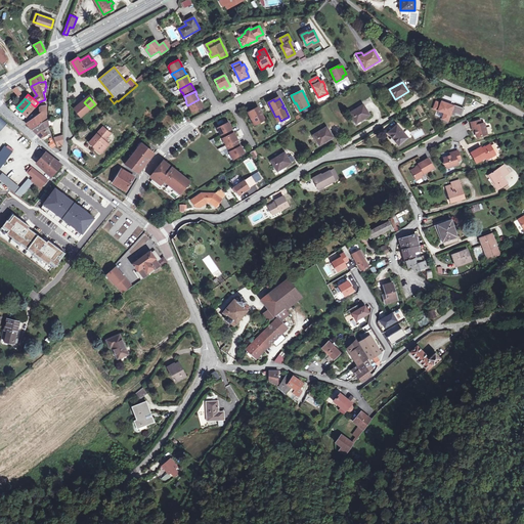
[(199,99),(187,105),(189,108),(190,108),(192,113),(203,106),(202,104),(199,99)]
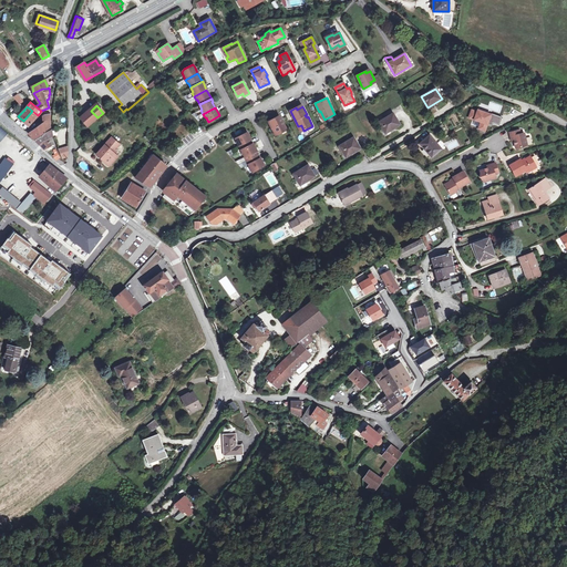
[(38,115),(32,111),(23,121),(29,126),(38,115)]
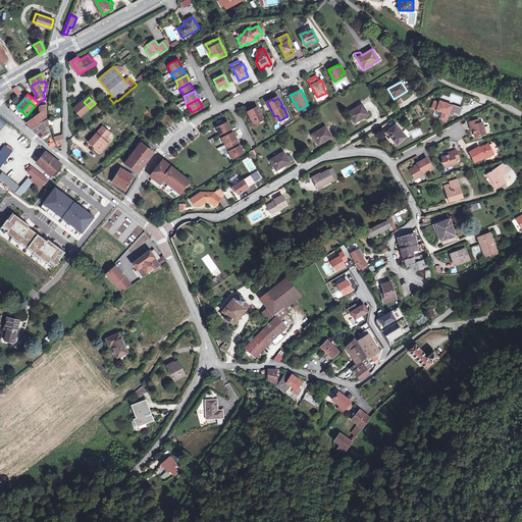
[(90,108),(84,102),(74,109),(81,116),(90,108)]
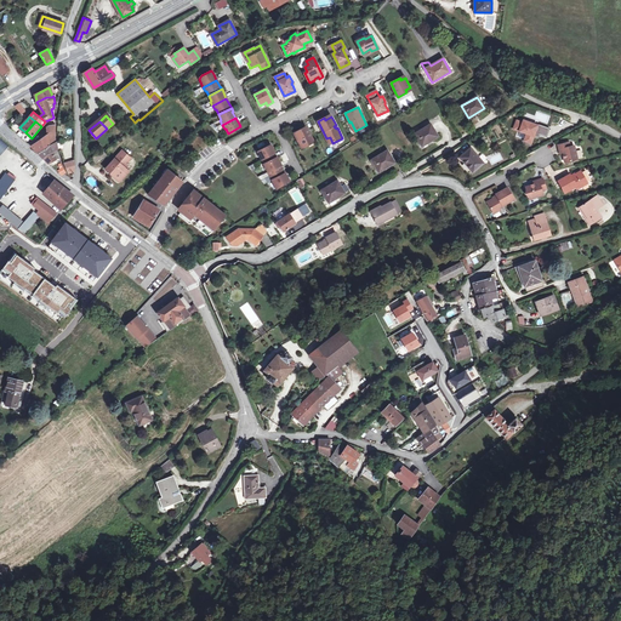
[(523,124),(517,121),(514,129),(527,134),(524,140),(531,142),(534,136),(537,137),(539,134),(546,136),(548,127),(537,125),(537,126),(524,121),(523,124)]
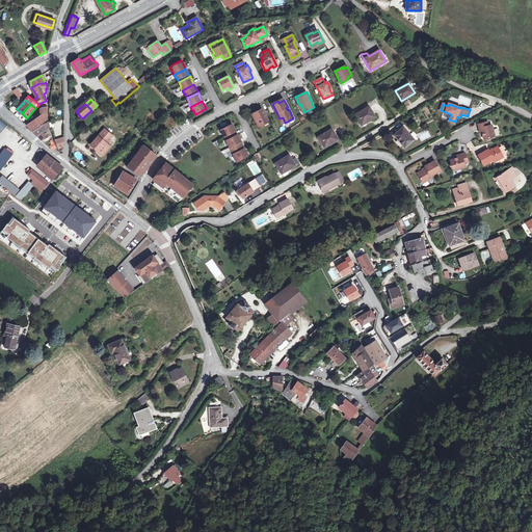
[(369,107),(355,114),(362,125),(375,116),(369,107)]
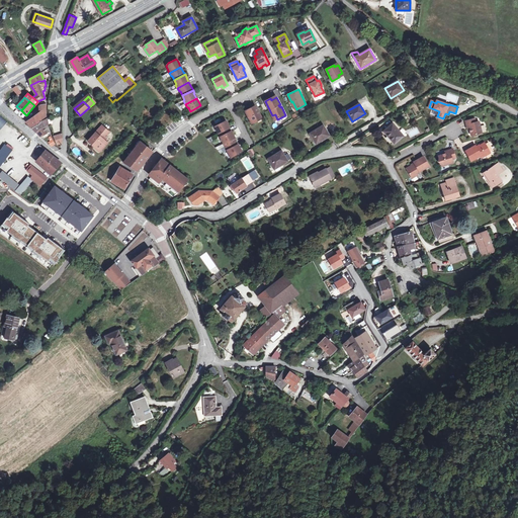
[(246,111),(246,112),(251,121),(256,119),(257,121),(262,118),(256,107),(255,106),(246,111)]
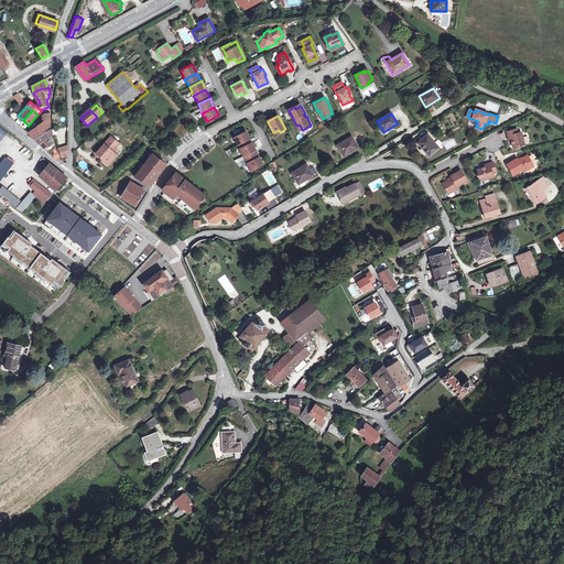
[(44,122),(29,133),(34,139),(40,136),(45,131),(49,130),(51,130),(50,121),(44,122)]
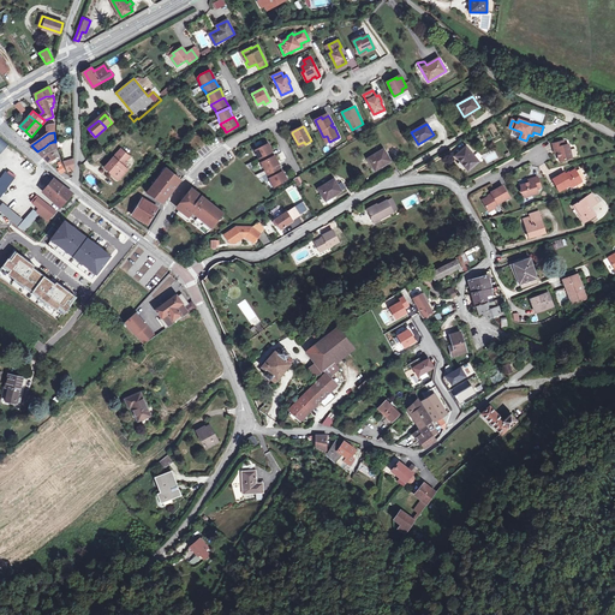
[(563,141),(553,143),(554,150),(556,149),(557,153),(560,161),(572,157),(568,144),(565,145),(563,141)]
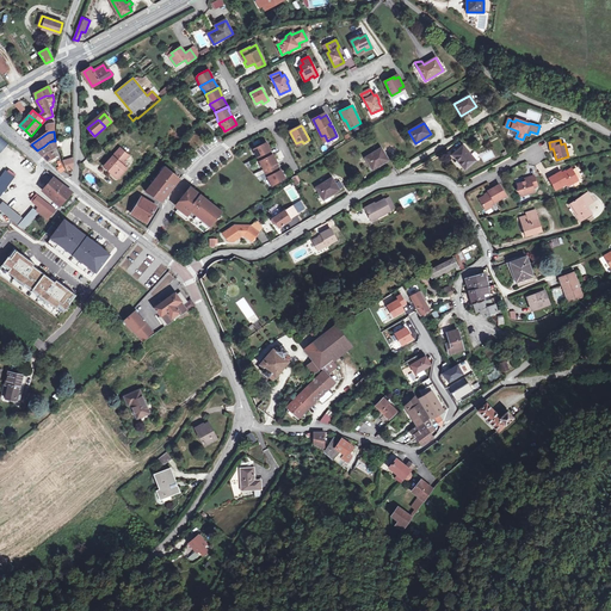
[(43,147),(37,150),(42,155),(51,149),(55,148),(56,147),(55,141),(53,141),(49,142),(43,147)]
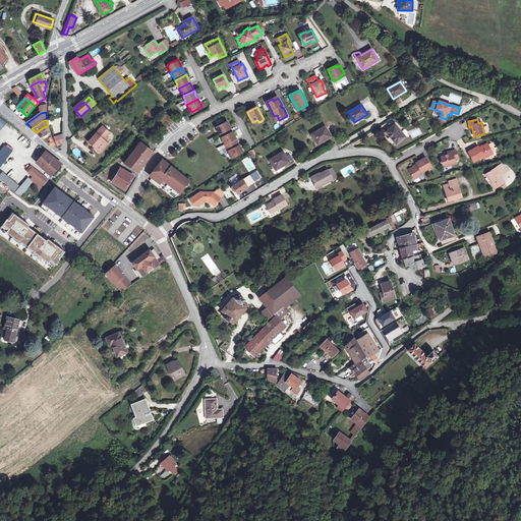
[(230,125),(228,121),(216,127),(222,137),(231,132),(232,132),(229,126),(230,125)]
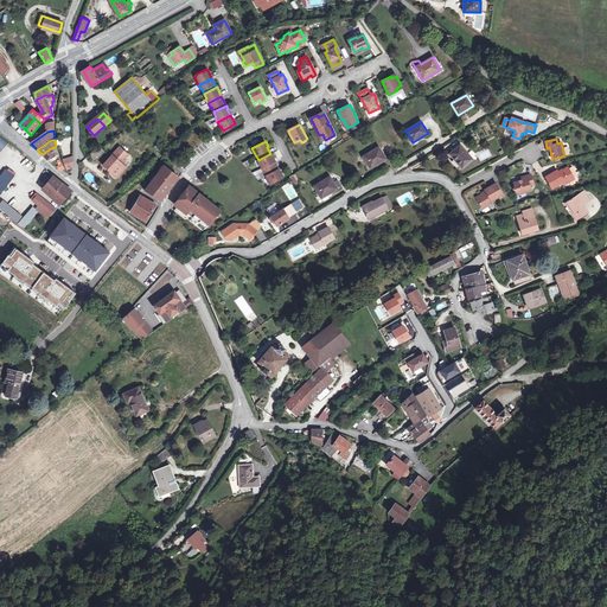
[(51,148),(42,154),(48,160),(58,154),(56,146),(55,147),(51,148)]
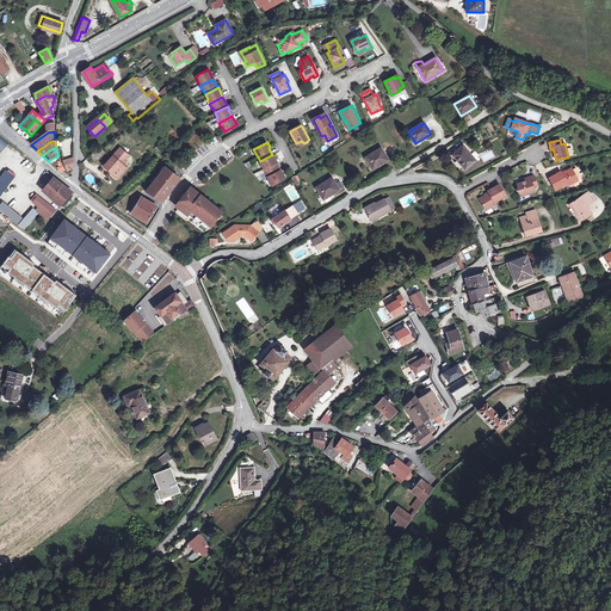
[(475,160),(463,147),(452,155),(458,161),(455,164),(460,168),(462,166),(466,170),(475,160)]
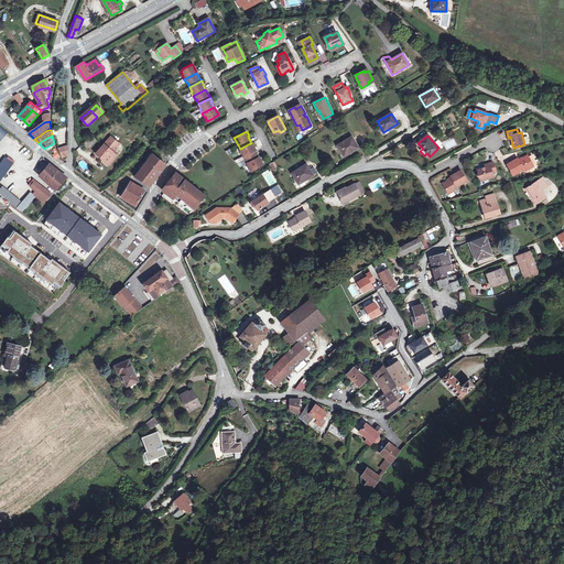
[(118,144),(111,137),(96,153),(109,164),(117,156),(114,153),(116,150),(114,149),(118,144)]
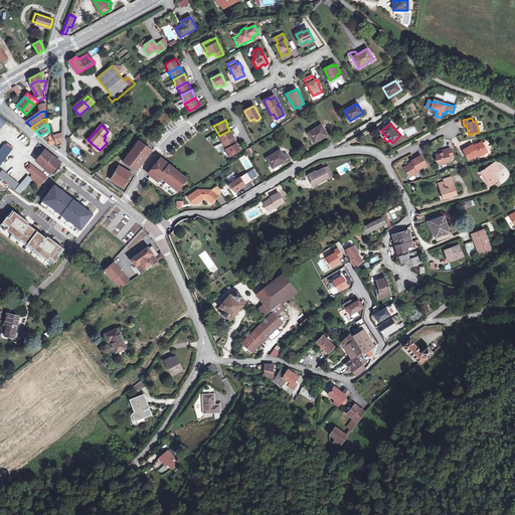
[(321,125),(308,133),(314,143),(327,135),(321,125)]
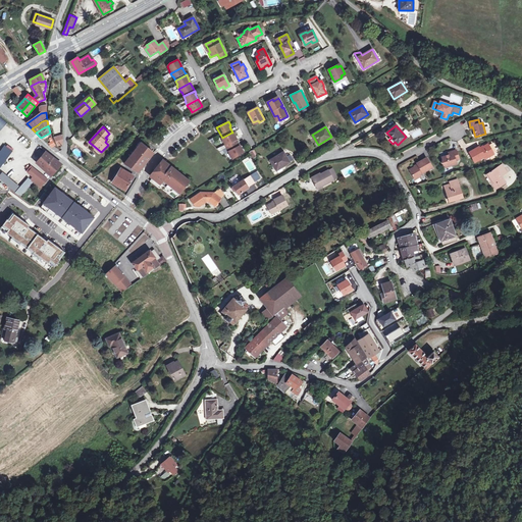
[(231,133),(222,138),(227,148),(238,143),(235,137),(236,137),(233,132),(231,133)]
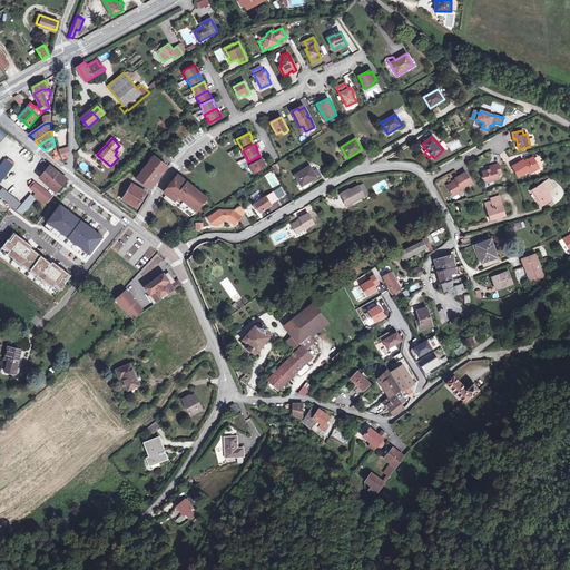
[(64,159),(68,158),(69,151),(69,148),(59,150),(60,154),(64,159)]
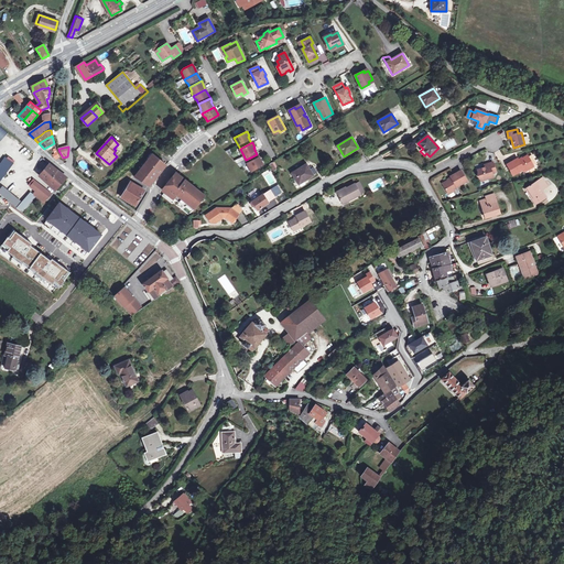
[(54,160),(60,158),(55,148),(50,151),(54,160)]
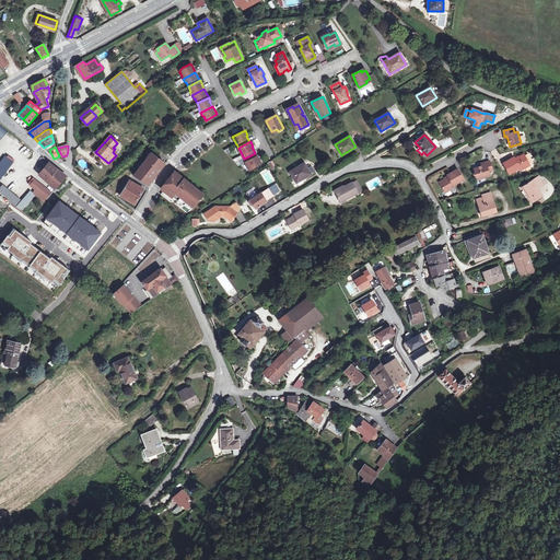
[(152,153),(137,172),(136,173),(133,176),(148,185),(149,184),(165,164),(152,153)]
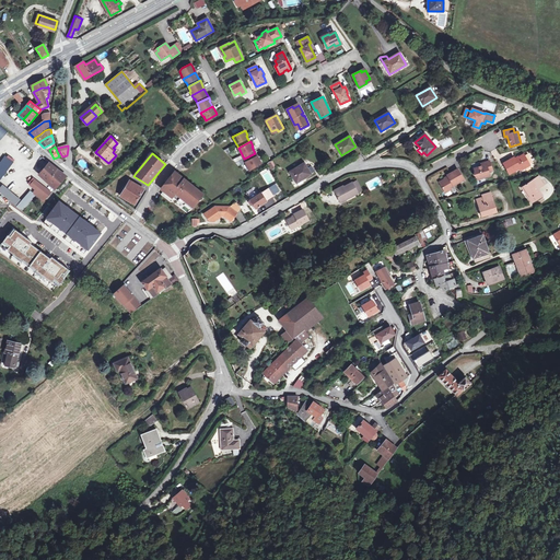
[(255,153),(244,159),(248,168),(252,170),(261,163),(259,159),(258,160),(255,153)]
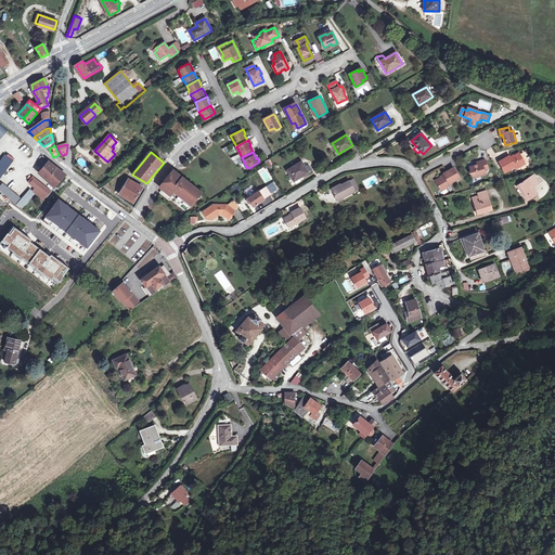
[(510,156),(499,162),(505,172),(515,167),(516,168),(525,164),(519,153),(511,158),(510,156)]
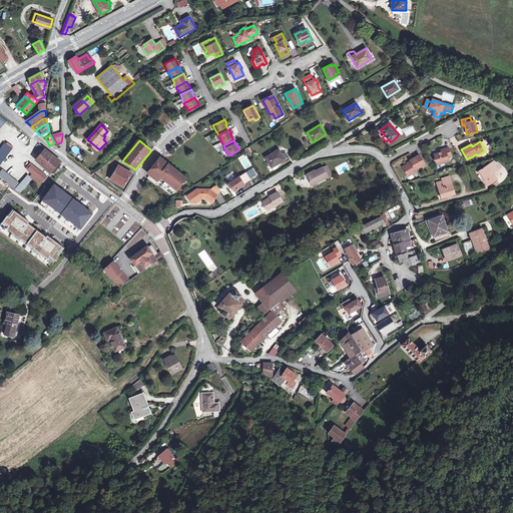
[(0,161),(10,148),(5,144),(0,150),(0,161)]
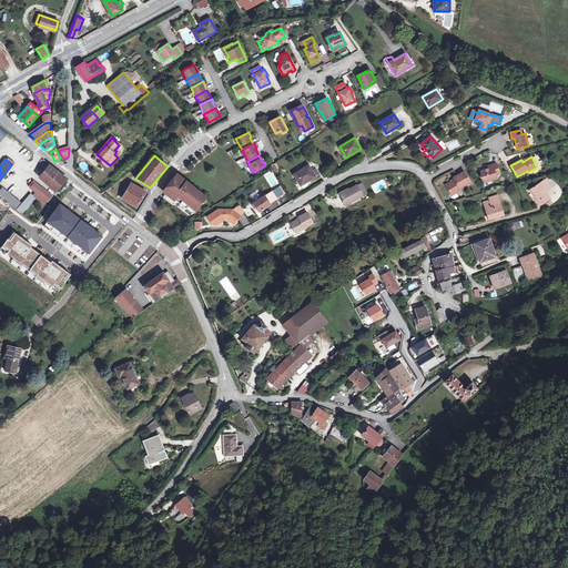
[(488,169),(480,171),(484,182),(496,179),(495,174),(499,173),(496,163),(490,165),(490,168),(488,169)]
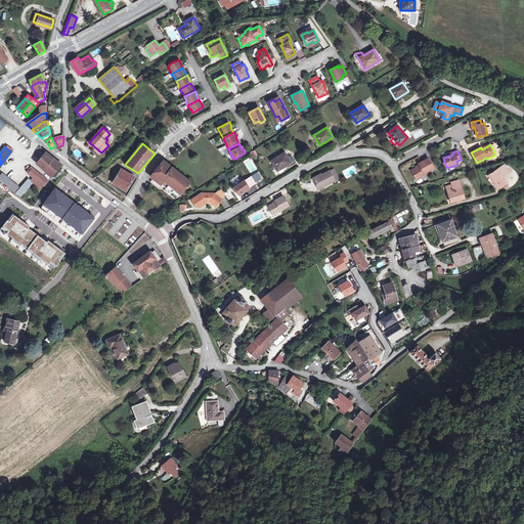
[(50,175),(60,164),(46,153),(37,163),(50,175)]
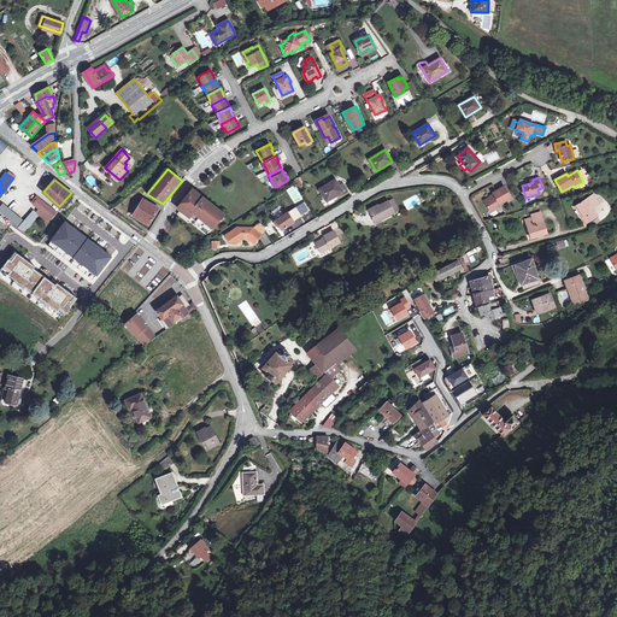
[(335,181),(319,189),(327,201),(342,192),(335,181)]
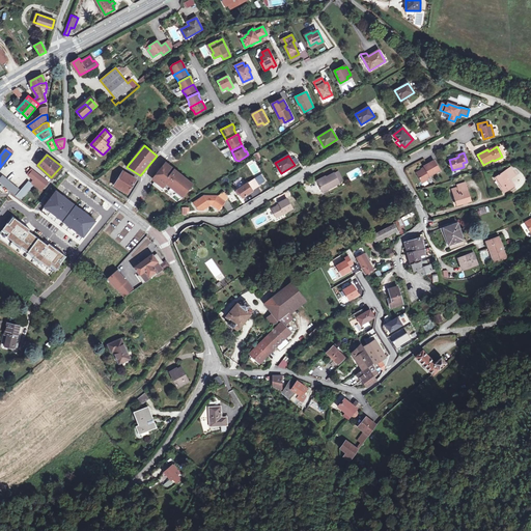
[(425,168),(416,172),(422,183),(427,179),(426,177),(440,170),(434,160),(423,166),(425,168)]
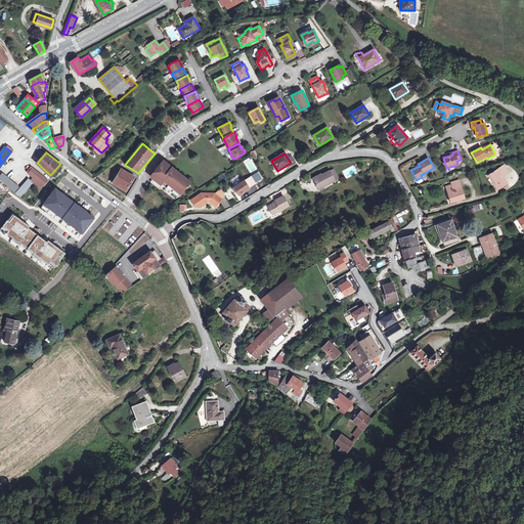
[(154,178),(150,182),(160,189),(161,188),(175,200),(178,197),(179,195),(185,187),(186,187),(184,186),(186,183),(188,184),(190,181),(166,163),(164,160),(151,176),(154,178)]
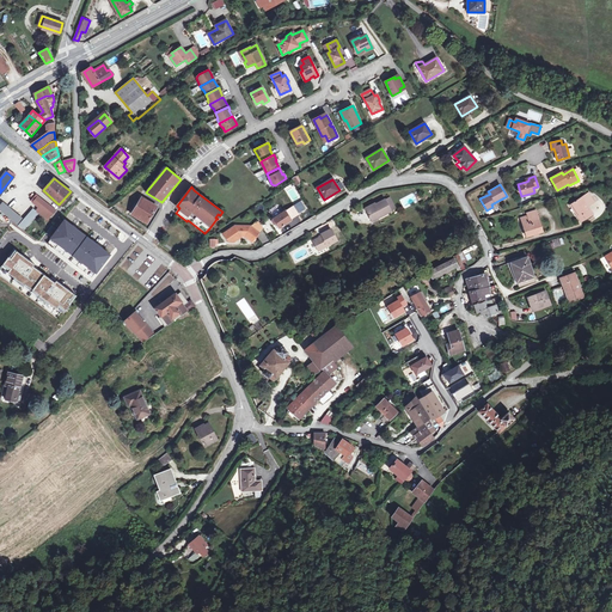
[(587,194),(581,197),(587,207),(593,202),(587,194)]
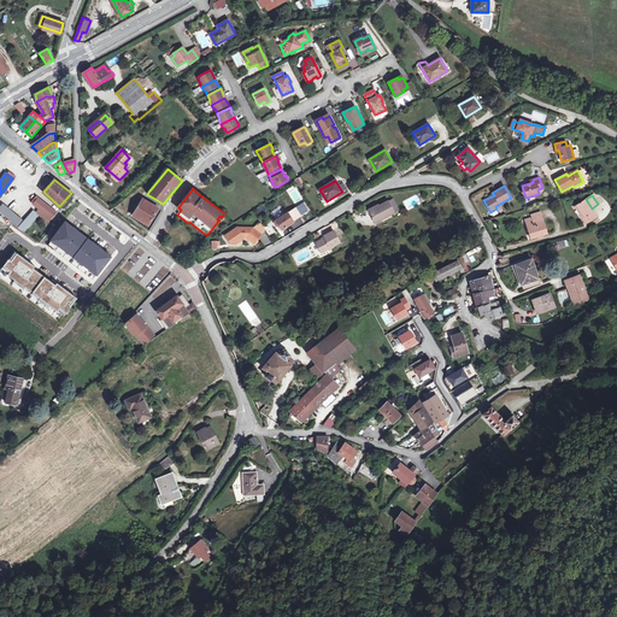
[(406,209),(419,205),(417,197),(404,200),(406,209)]
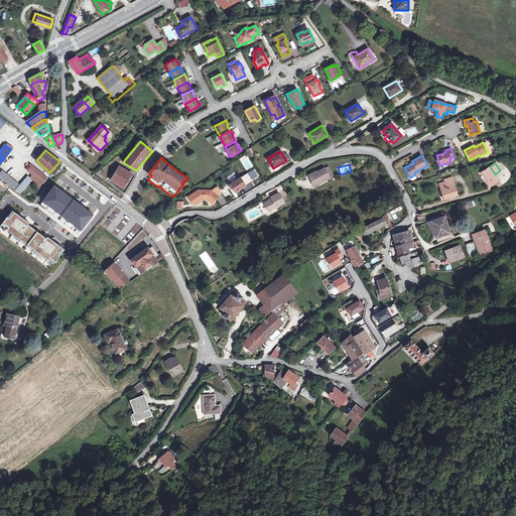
[(32,174),(35,176),(42,182),(46,177),(31,165),(27,170),(32,174)]
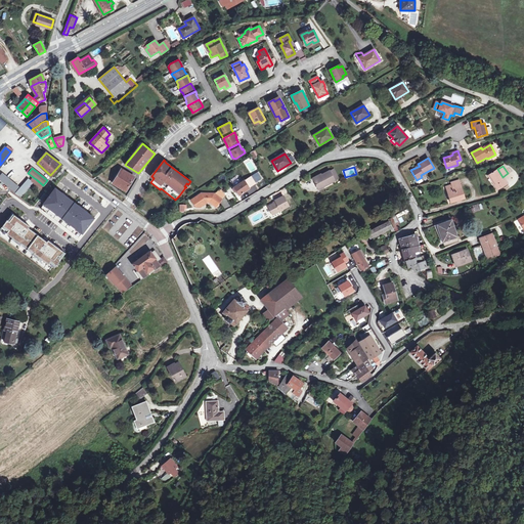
[(334,169),(330,171),(335,181),(339,179),(334,169)]
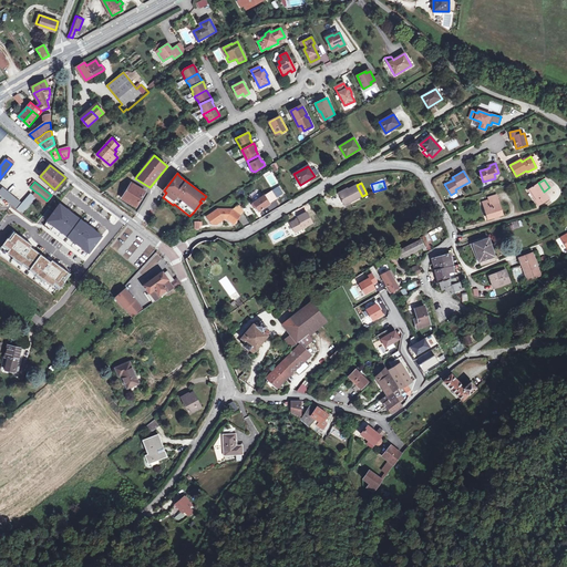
[(537,200),(536,202),(538,205),(549,198),(544,192),(538,183),(529,189),(537,200)]
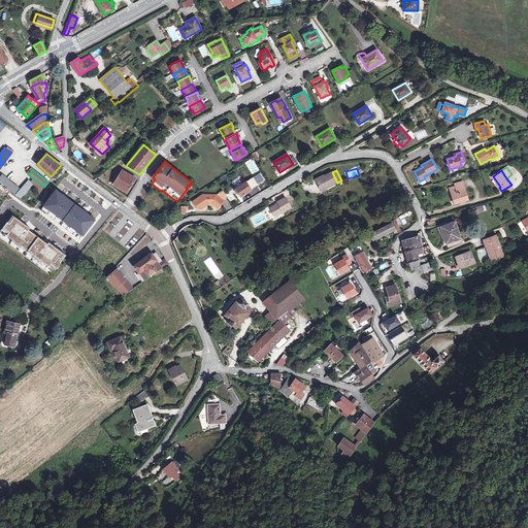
[(135,178),(124,171),(114,186),(127,193),(135,178)]
